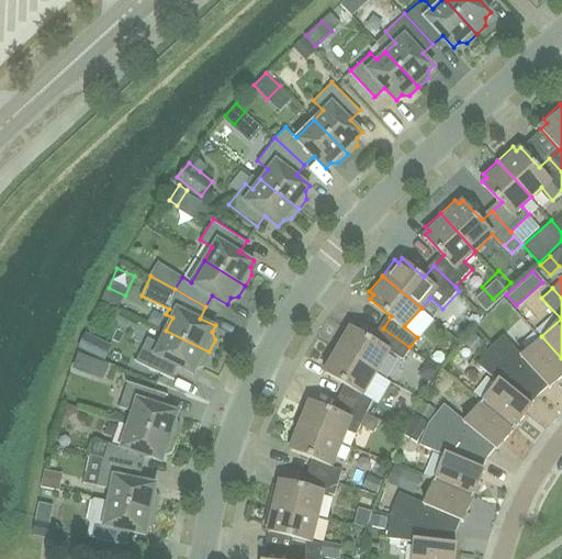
[(344,328),(333,345),(375,370),(389,349),(403,357),(409,347),(383,328),(374,339),(350,326),(348,331),(344,328)]
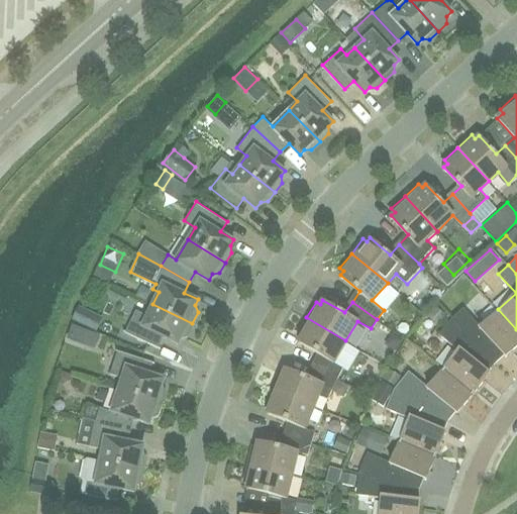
[(440,320),(447,312),(437,303),(430,312),(440,320)]
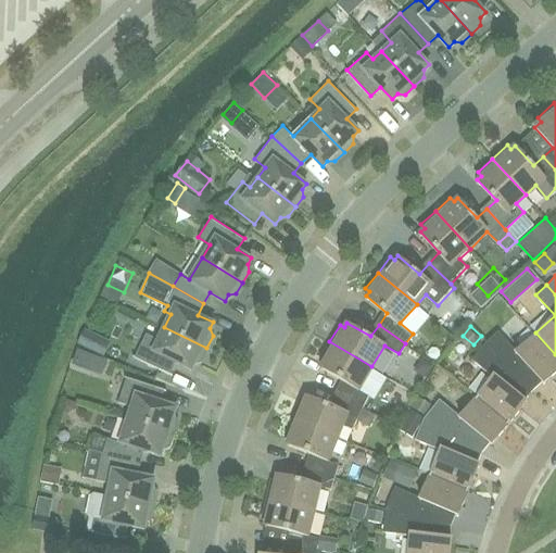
[(112,339),(86,327),(78,341),(104,354),(112,339)]
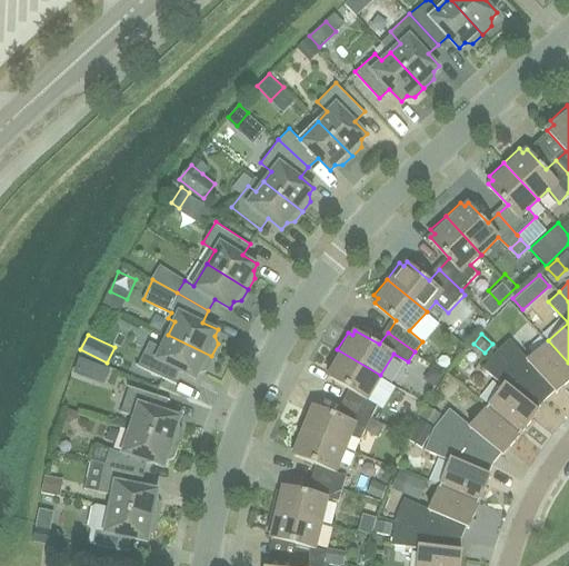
[(211,356),(168,335),(162,346),(149,339),(138,364),(175,381),(180,369),(196,377),(199,369),(206,367),(211,356)]
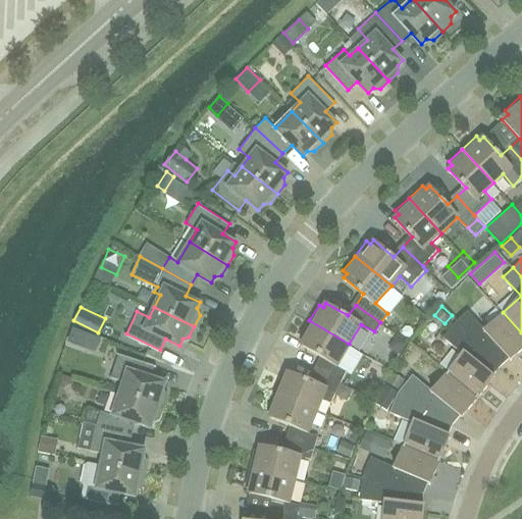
[(457,319),(454,322),(500,364),(508,357),(510,359),(521,347),(521,332),(503,312),(485,328),(467,309),(457,319)]
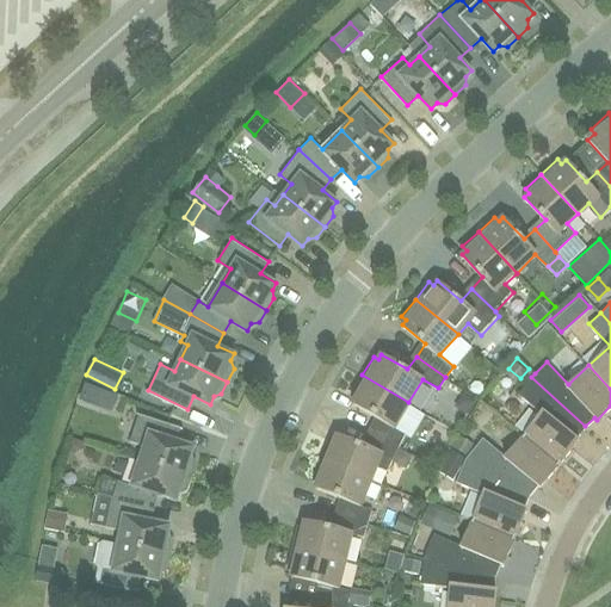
[(408,402),(362,375),(351,394),(356,397),(353,402),(378,417),(371,432),(399,445),(405,432),(394,426),(408,402)]
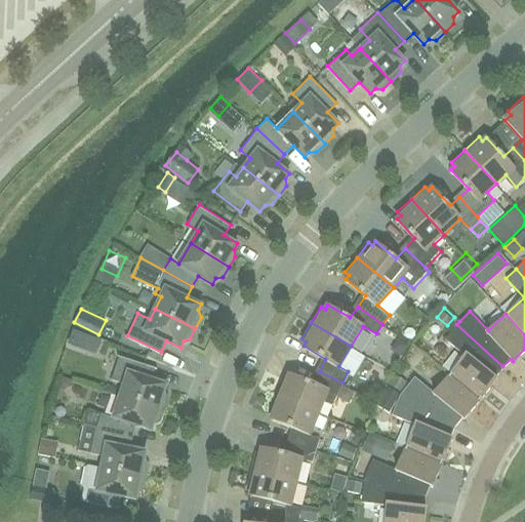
[(502,366),(456,324),(445,337),(466,355),(450,373),(480,398),(497,377),(495,375),(502,367),(502,366)]
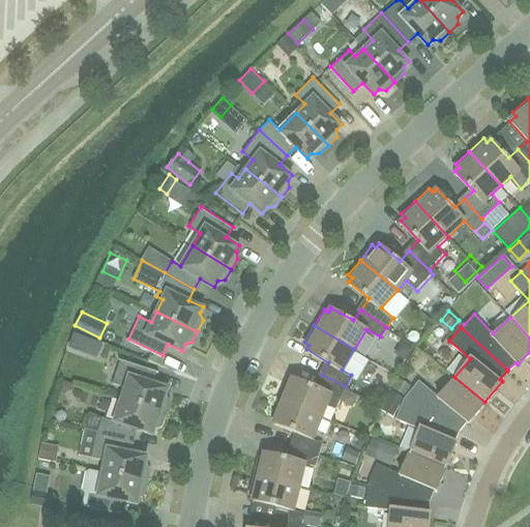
[(398,352),(405,357),(412,346),(402,339),(396,347),(398,352)]
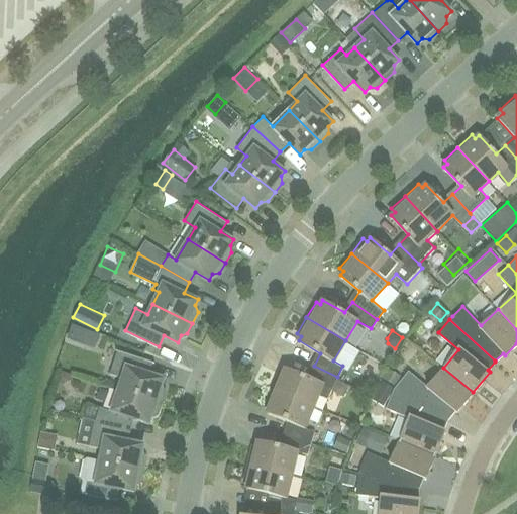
[(119,388),(161,401),(165,390),(162,384),(164,378),(148,373),(152,361),(117,349),(110,373),(122,377),(119,388)]
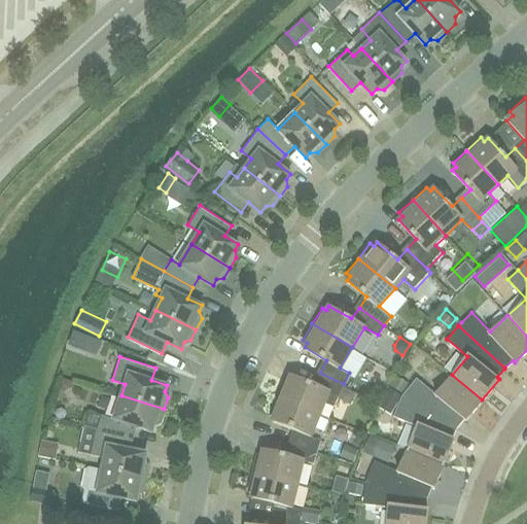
[(284,378),(277,395),(319,413),(324,402),(334,405),(338,396),(343,385),(344,384),(320,373),(315,385),(290,375),(288,380),(284,378)]
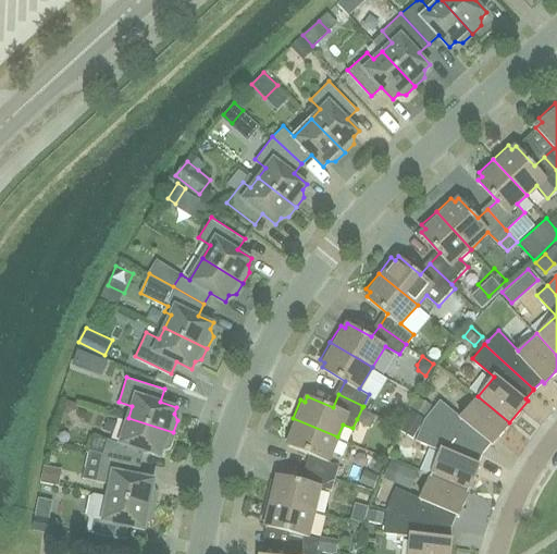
[(424,414),(431,404),(419,396),(412,406),(424,414)]
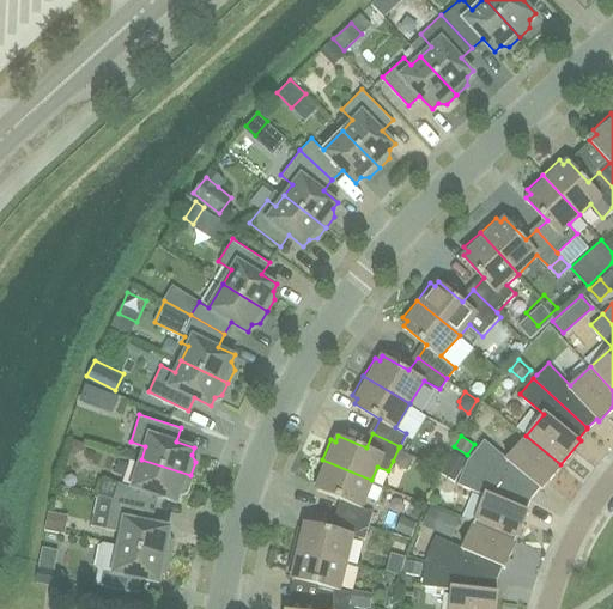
[(560,464),(526,436),(508,457),(484,438),(467,458),(530,497),(539,486),(541,488),(560,464)]
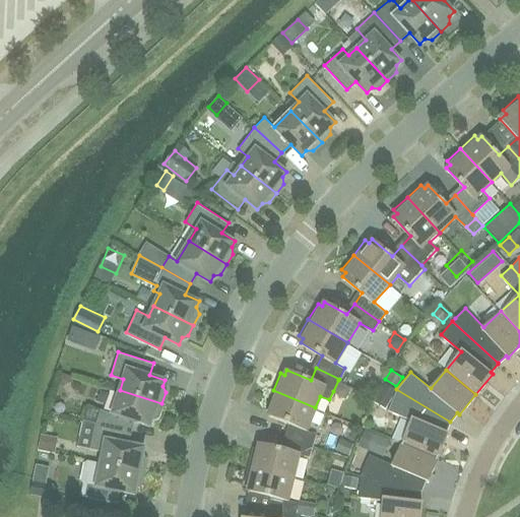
[(62,384),(69,380),(71,375),(60,372),(57,383),(62,384)]
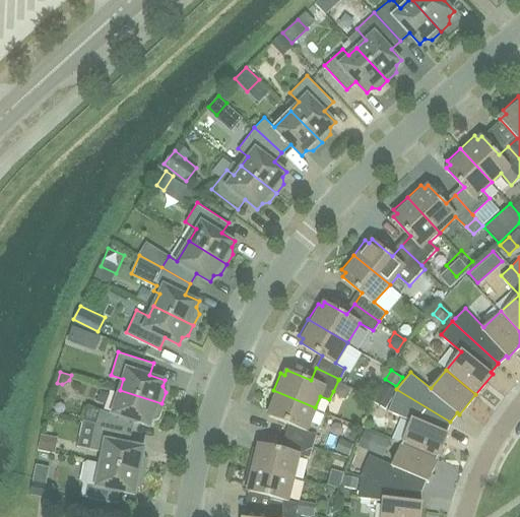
[(338,380),(333,391),(345,397),(350,386),(338,380)]
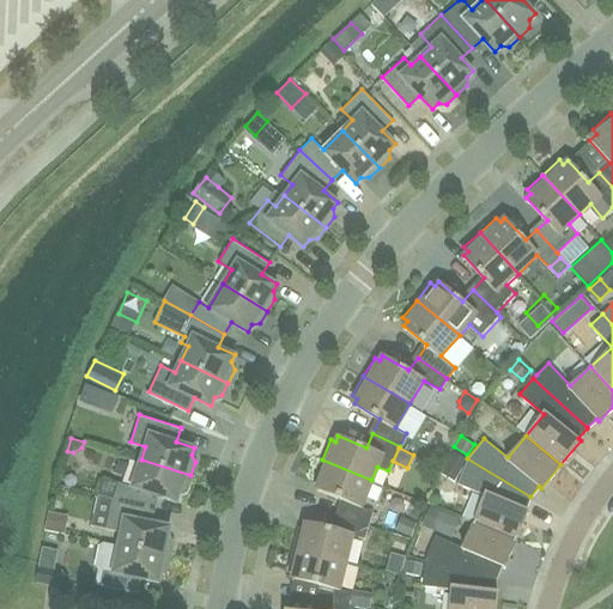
[(465,457),(454,450),(442,469),(455,477),(465,457)]
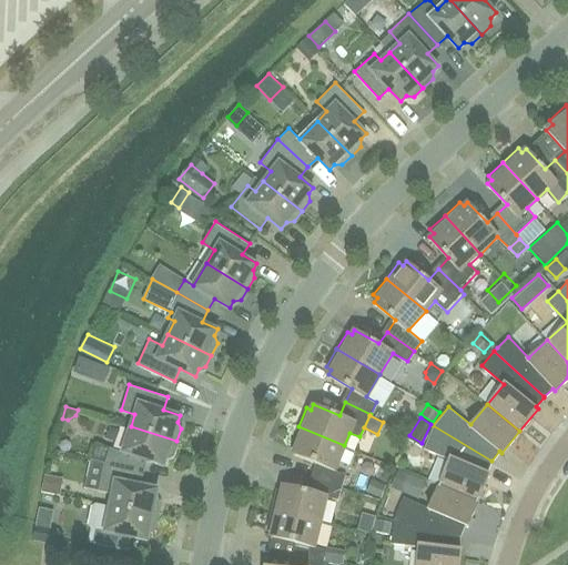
[(492,461),(433,425),(424,447),(449,458),(439,483),(478,498),(489,473),(487,472),(492,461)]
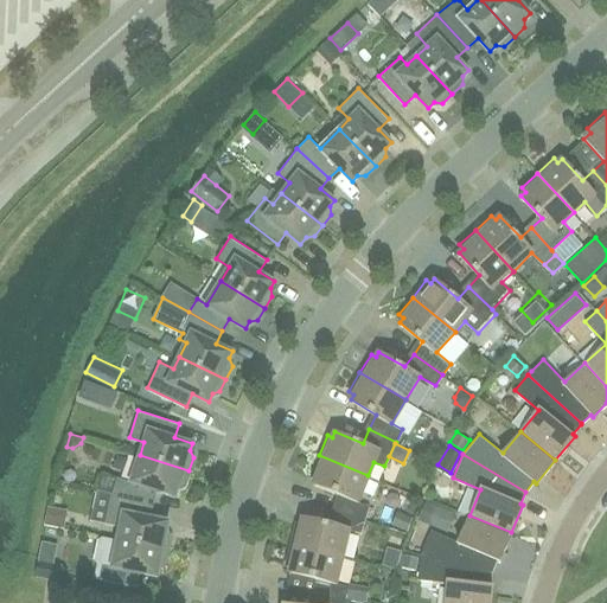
[(116,476),(102,472),(97,488),(112,492),(153,504),(158,489),(174,495),(178,488),(185,485),(189,470),(140,455),(132,481),(116,476)]
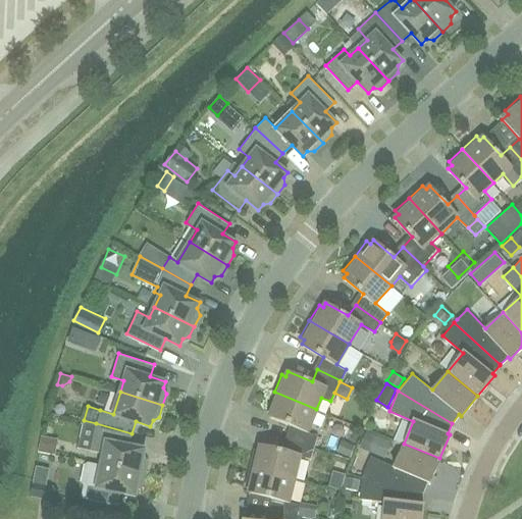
[(316,409),(274,392),(267,409),(271,411),(269,416),(294,425),(290,438),(314,446),(317,434),(308,430),(316,409)]
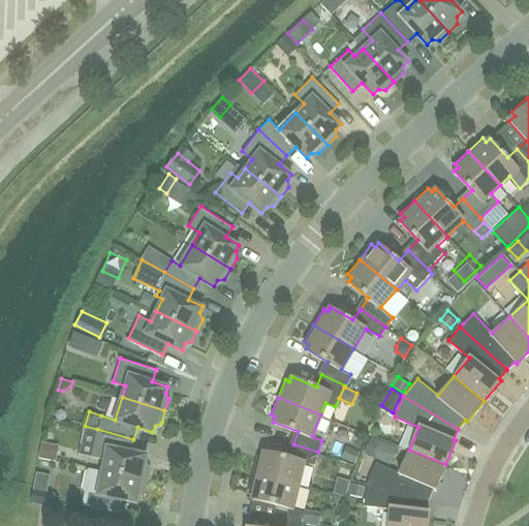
[(133,439),(97,429),(91,455),(104,458),(102,469),(147,478),(149,466),(145,461),(147,454),(131,451),(133,439)]
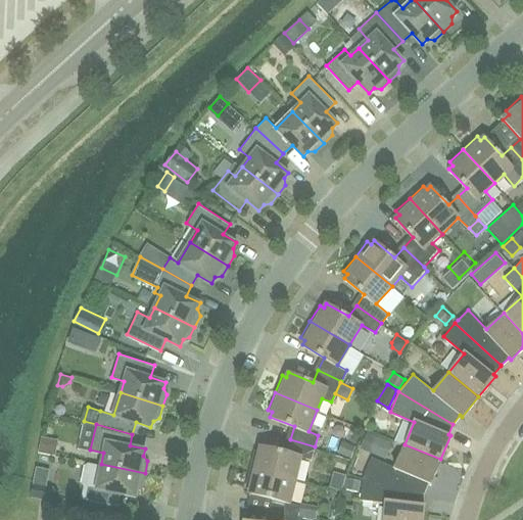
[(386,437),(367,430),(360,447),(379,455),(386,437)]
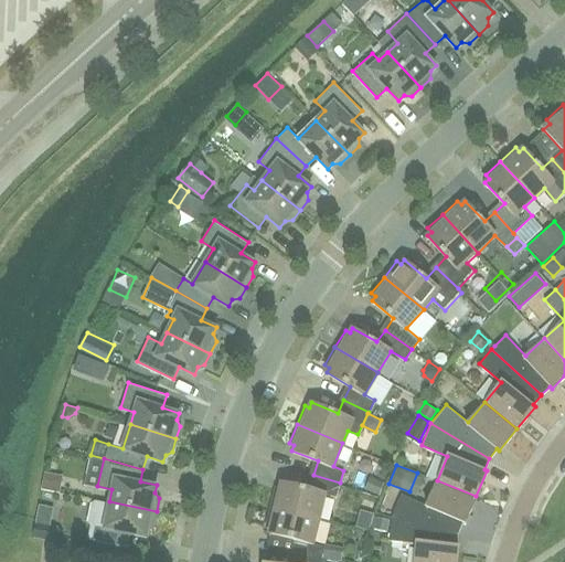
[(169,468),(164,480),(183,487),(187,475),(169,468)]
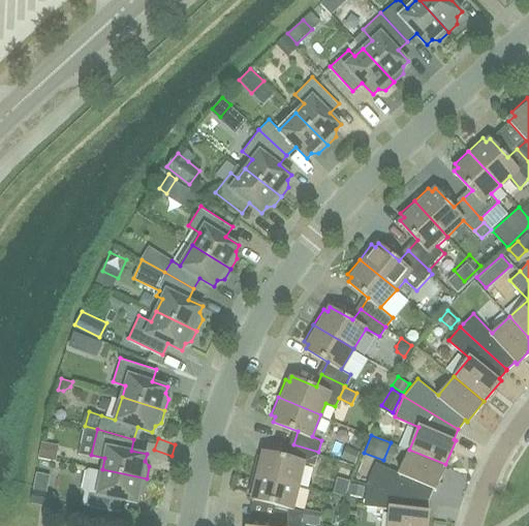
[(58,447),(43,444),(40,457),(56,459),(58,447)]
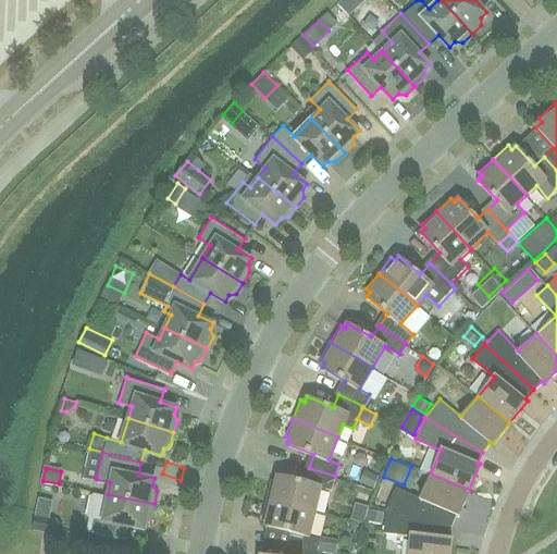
[(271,479),(267,499),(314,511),(320,485),(331,489),(335,476),(309,468),(305,481),(277,475),(276,480),(271,479)]
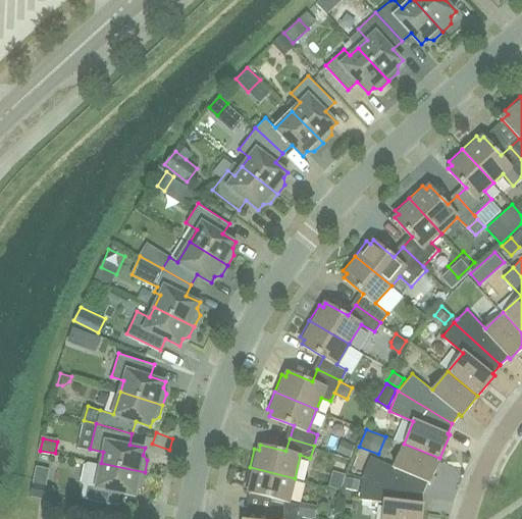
[(343,439),(338,451),(351,455),(355,445),(343,439)]
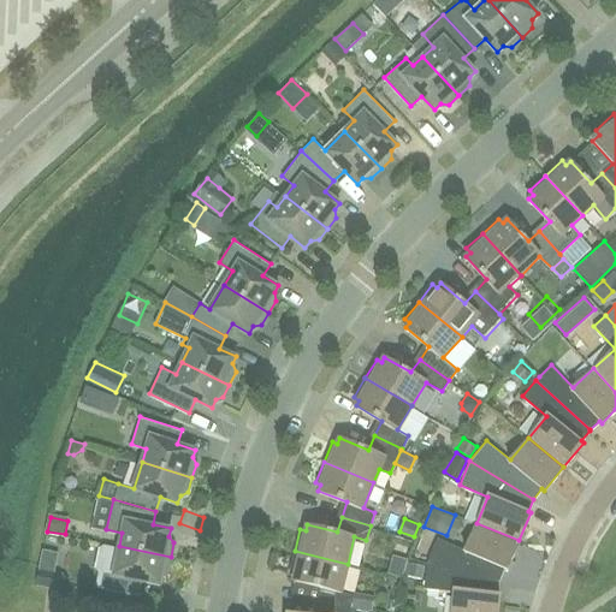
[(519,540),(477,523),(466,548),(437,536),(427,562),(498,580),(503,568),(507,569),(519,540)]
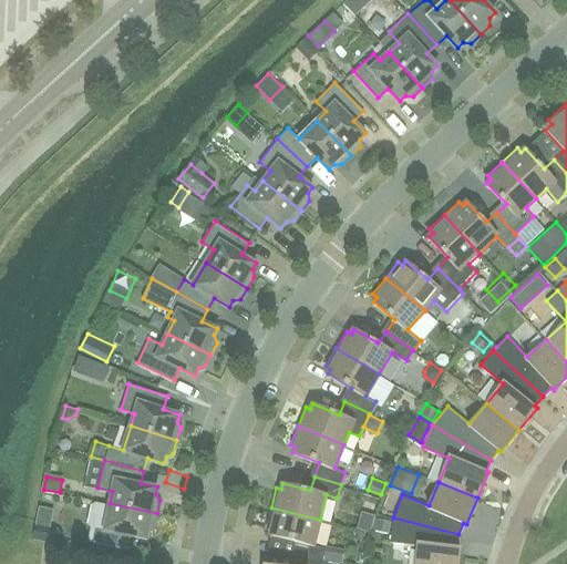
[(367,500),(363,514),(380,518),(383,503),(367,500)]
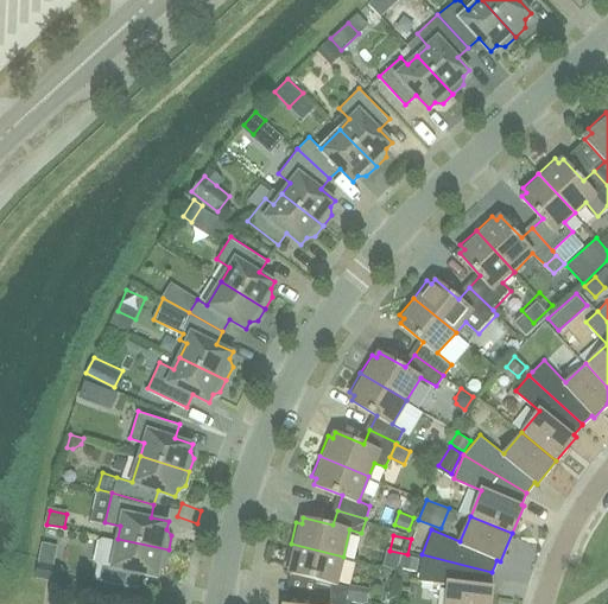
[(169,550),(118,539),(102,536),(97,538),(94,558),(96,564),(94,578),(137,586),(140,572),(157,576),(159,567),(166,564),(169,550)]
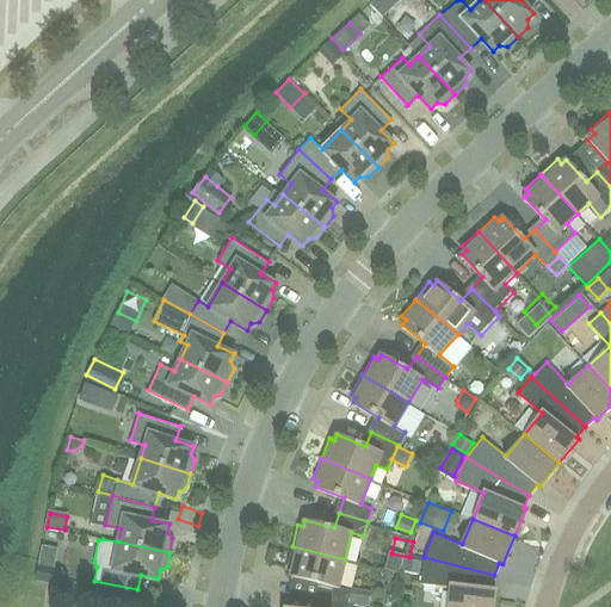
[(345,559),(292,546),(288,568),(292,569),(291,575),(321,582),(318,598),(347,602),(350,588),(338,586),(345,559)]
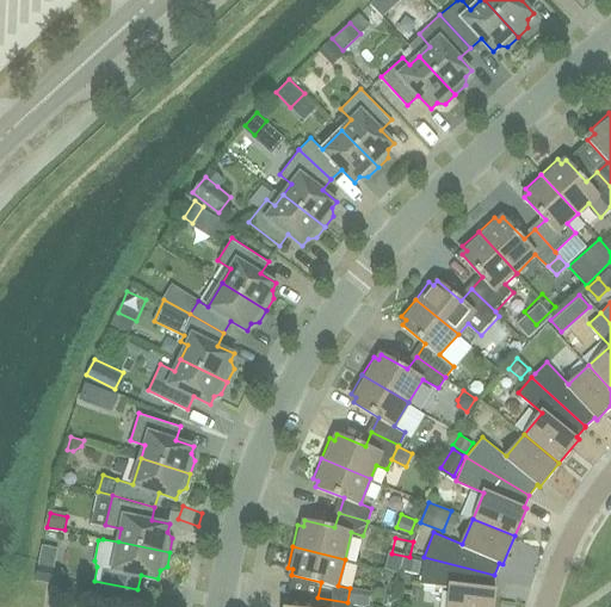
[(403,569),(419,573),(421,559),(406,557),(403,569)]
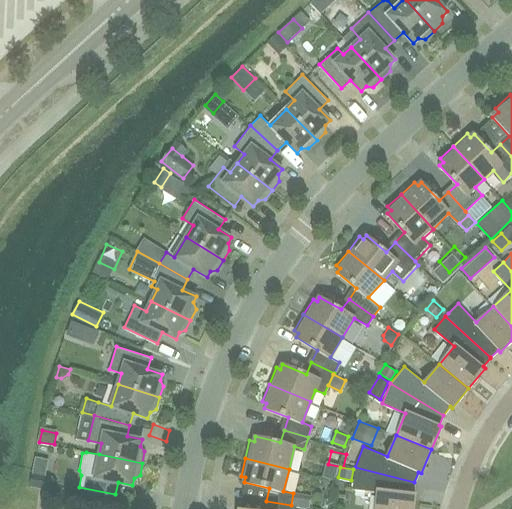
[(414,482),(355,467),(352,488),(378,491),(375,508),(413,508),(415,493),(413,493),(414,482)]
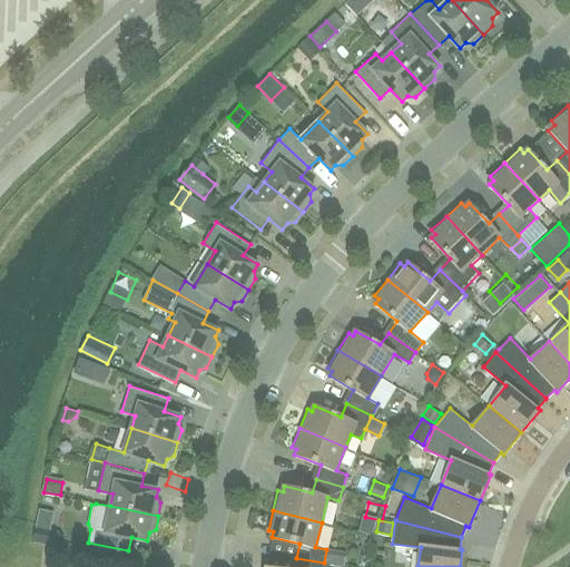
[(50,529),(36,526),(32,539),(55,544),(58,530),(50,529)]
